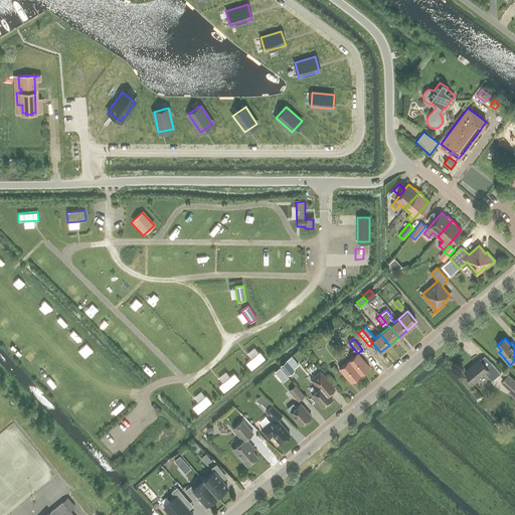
[(250,359),(245,363),(250,369),(265,359),(260,352),(259,353),(250,359)]
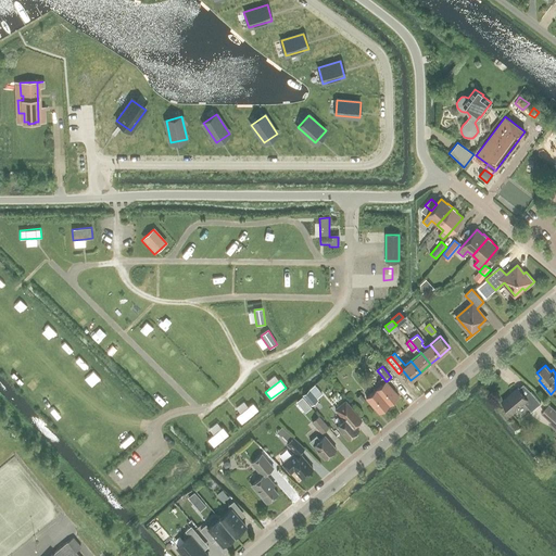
[(386,381),(376,390),(389,404),(399,396),(387,381),(386,381)]
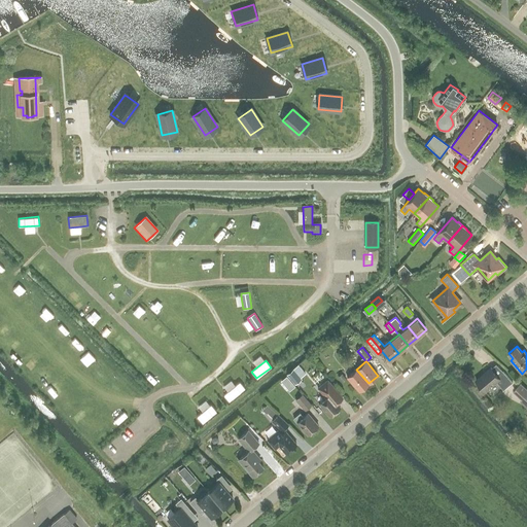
[(503,390),(513,382),(504,372),(498,377),(491,367),(476,381),(485,391),(497,382),(503,390)]
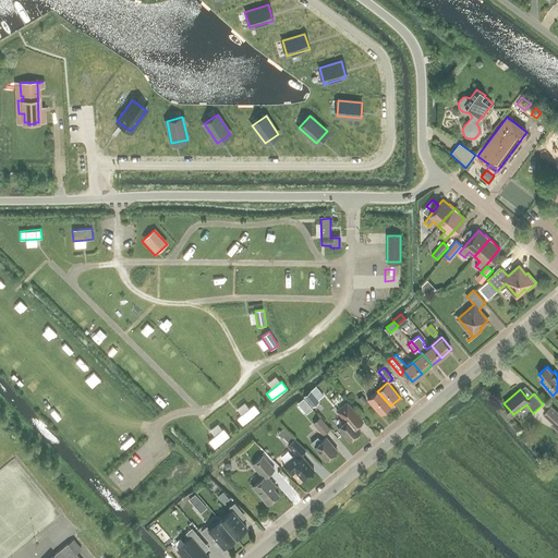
[(318,400),(311,391),(303,397),(312,408),(319,402),(318,400)]
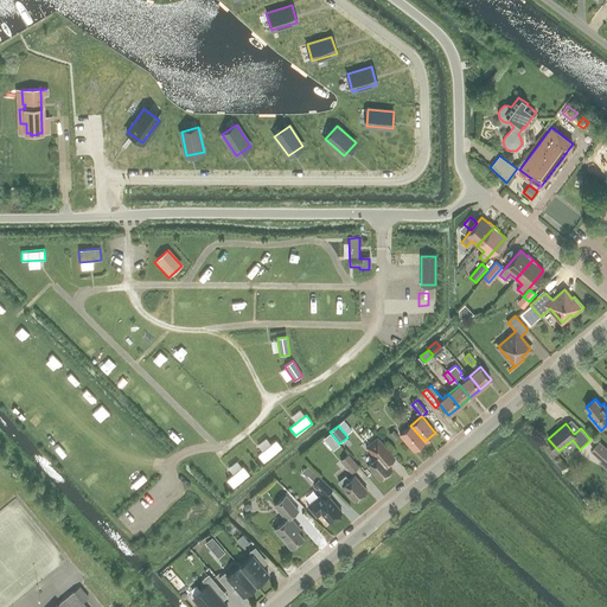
[(425,441),(410,426),(400,434),(414,451),(425,441)]
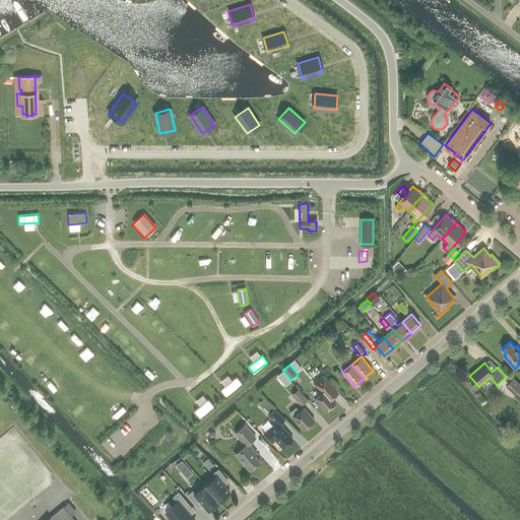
[(325,390),(331,385),(323,375),(314,383),(321,392),(314,398),(325,410),(335,402),(325,390)]
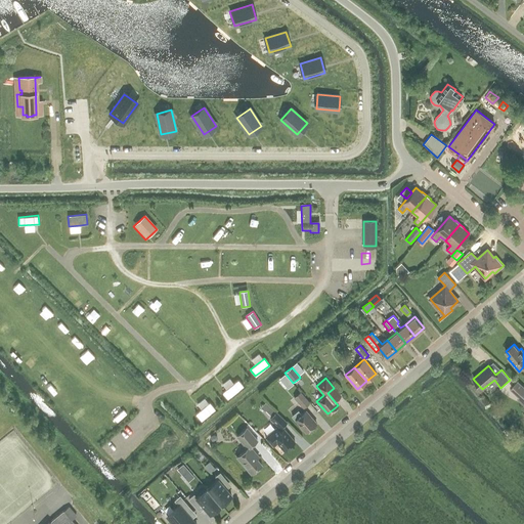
[(225,390),(222,393),(227,399),(244,386),(238,380),(233,384),(225,390)]
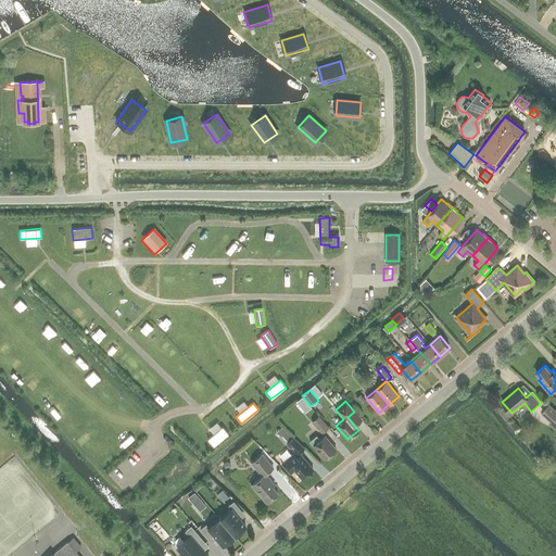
[(555,409),(550,405),(542,413),(547,417),(555,409)]
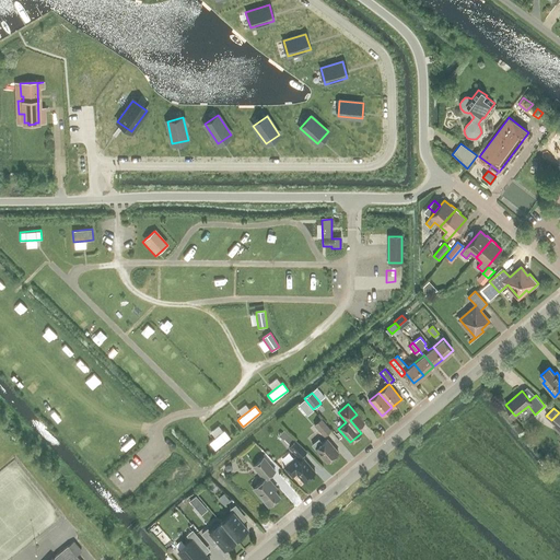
[(324,436),(330,431),(321,419),(314,424),(324,436)]
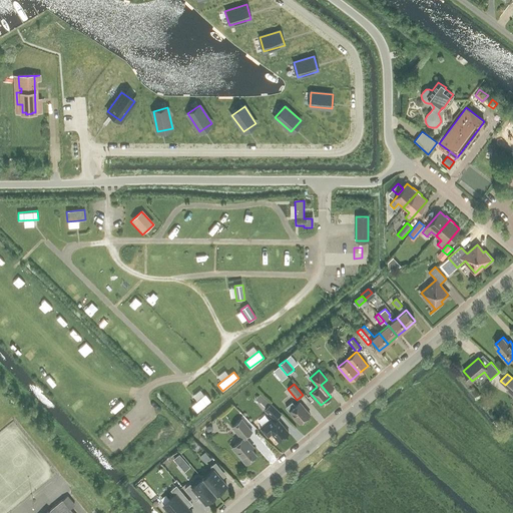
[(196,402),(192,405),(197,411),(210,400),(205,394),(203,396),(196,402)]
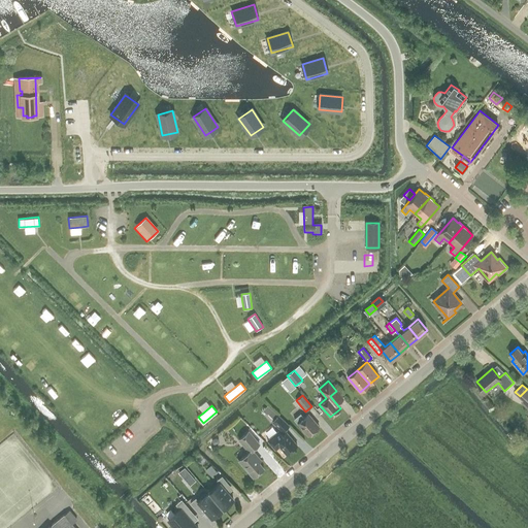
[(272,409),(268,415),(273,420),(278,415),(272,409)]
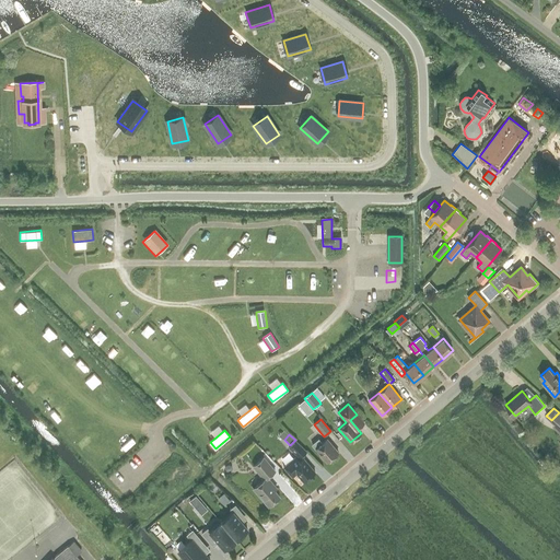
[(338,453),(327,439),(323,443),(318,439),(312,444),(315,448),(327,462),(338,453)]
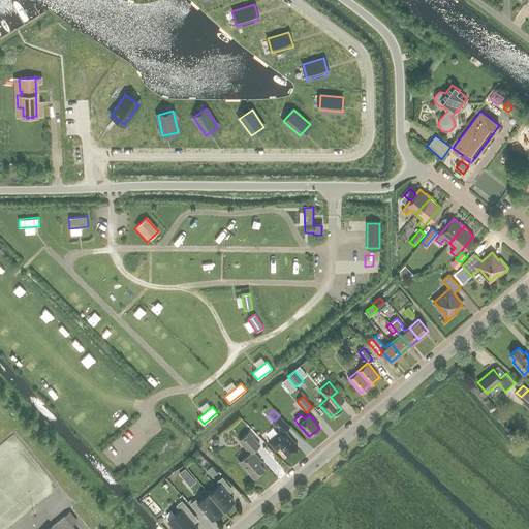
[(283,433),(289,427),(279,415),(274,421),(273,423),(283,433)]
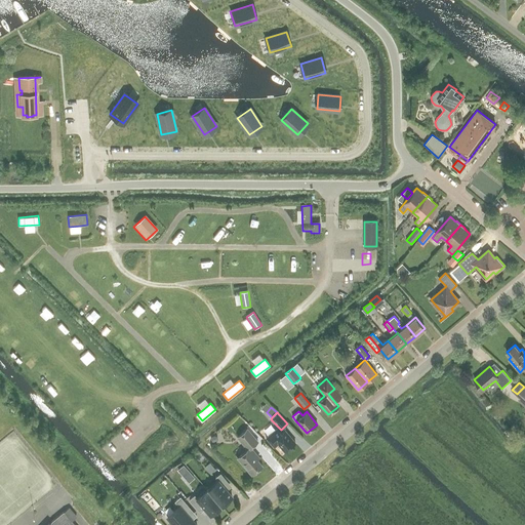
[(251,475),(263,466),(253,455),(256,453),(250,447),(257,441),(247,429),(237,437),(247,449),(237,458),(251,475)]
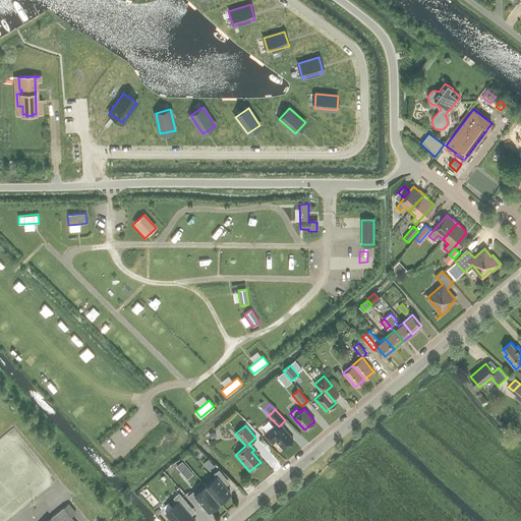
[(293,440),(283,426),(279,429),(275,425),(264,435),(272,444),(276,441),(282,449),(293,440)]
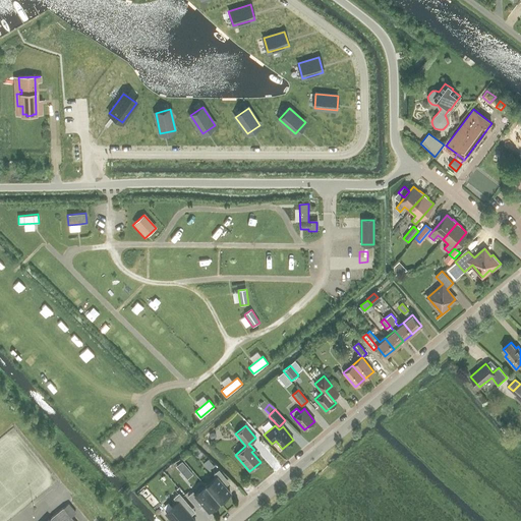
[(208,458),(203,462),(209,469),(214,465),(208,458)]
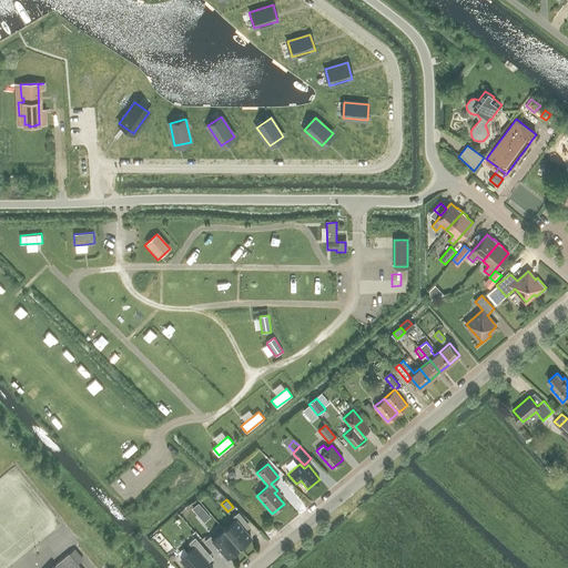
[(204,521),(211,516),(204,509),(199,515),(204,521)]
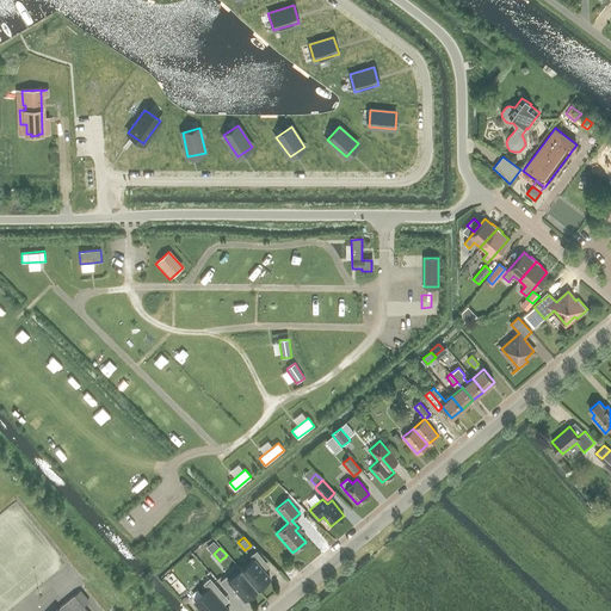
[(260,567),(266,562),(257,551),(251,556),(253,560),(241,569),(258,588),(270,578),(260,567)]
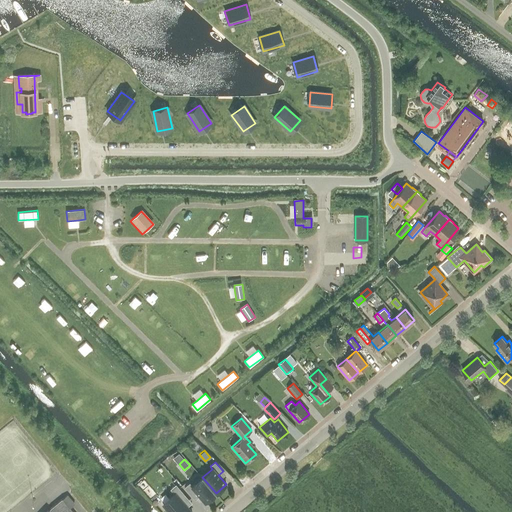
[(183,479),(176,471),(172,474),(179,483),(183,479)]
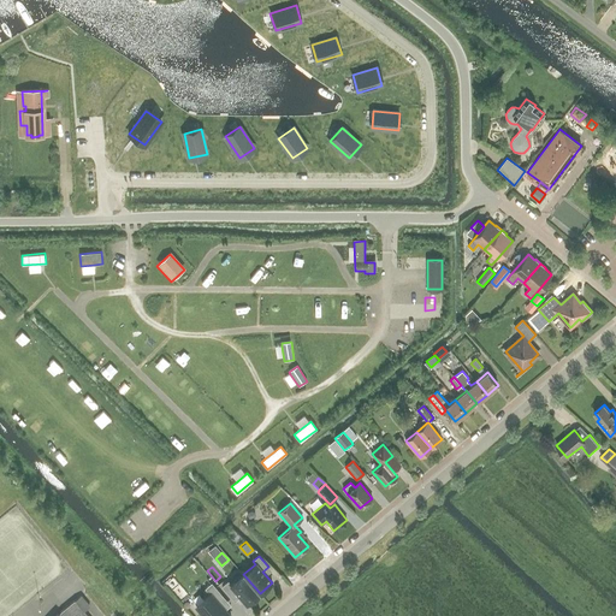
[(260,593),(243,574),(231,585),(227,581),(221,586),(231,598),(237,593),(247,604),(260,593)]
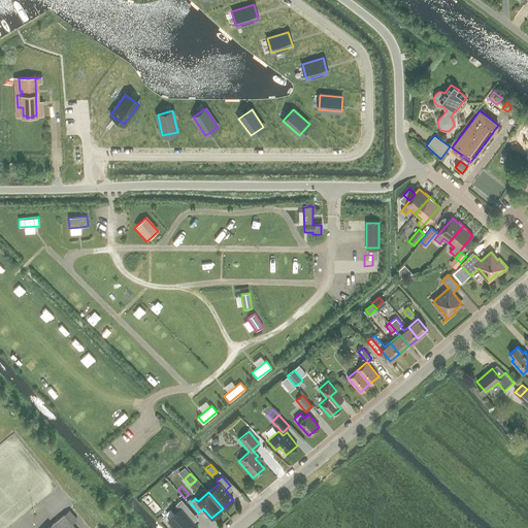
[(139,500),(155,518),(163,510),(149,493),(139,500)]
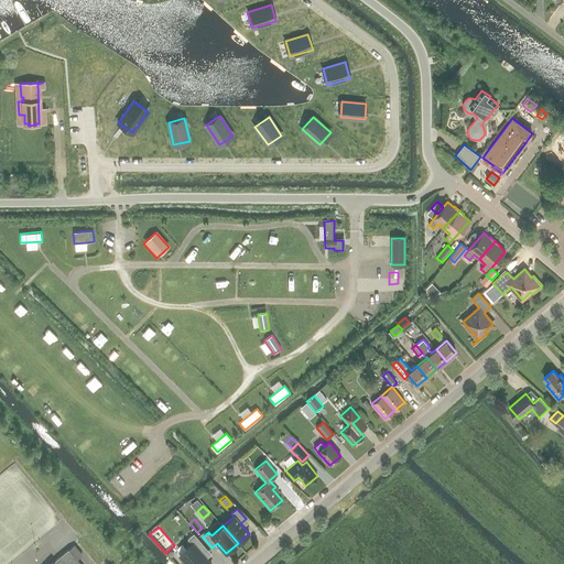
[(193,543),(180,554),(187,563),(210,563),(198,548),(203,543),(194,533),(188,539),(193,543)]
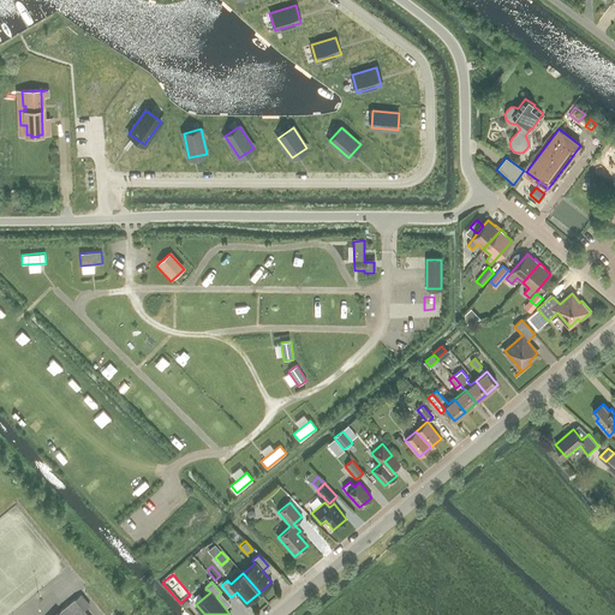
[(89,607),(81,596),(76,599),(75,599),(60,610),(61,611),(57,614),(55,614),(88,614),(84,610),(89,607)]
